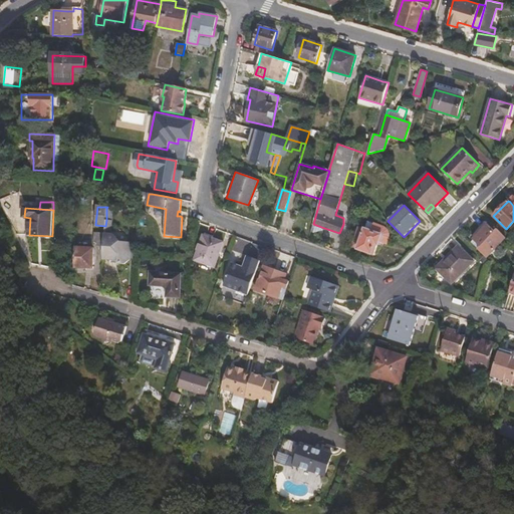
[(112,221),(106,220),(105,226),(105,234),(104,247),(103,259),(115,260),(118,264),(125,264),(130,260),(131,244),(131,243),(120,242),(114,235),(111,234),(112,221)]
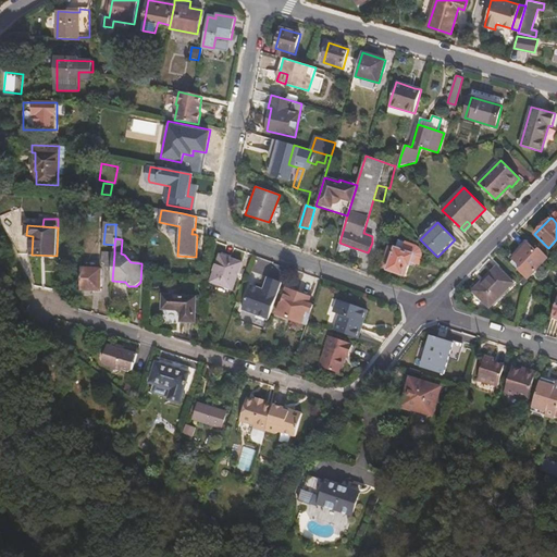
[(403,247),(397,245),(395,248),(388,246),(381,268),(403,275),(407,261),(419,264),(422,258),(422,254),(420,249),(417,246),(405,242),(403,247)]
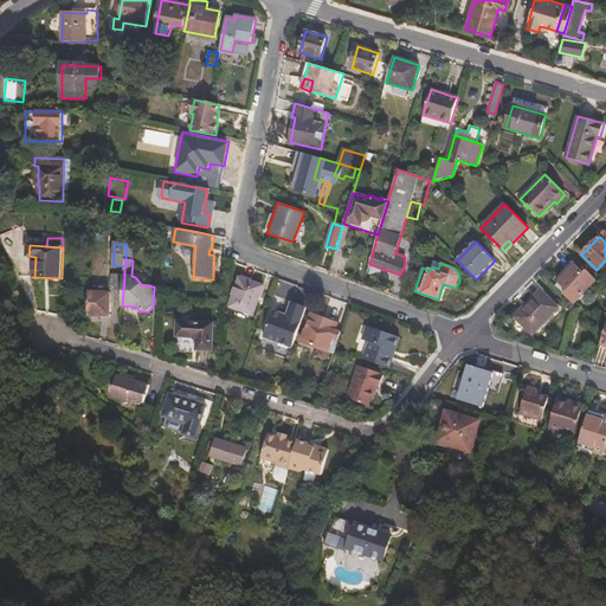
[(382,269),(369,264),(367,271),(366,274),(371,275),(378,271),(381,272),(382,269)]
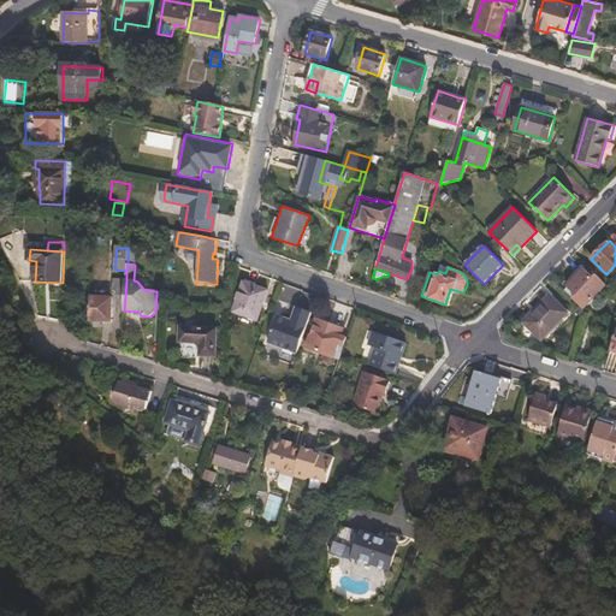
[(574,282),(567,290),(574,297),(572,300),(582,311),(606,286),(597,276),(592,279),(581,268),(572,279),(574,282)]
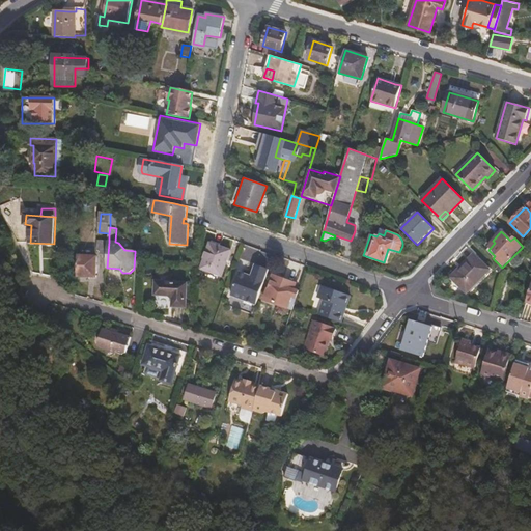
[(101,255),(108,255),(109,242),(98,241),(98,251),(101,251),(101,255)]
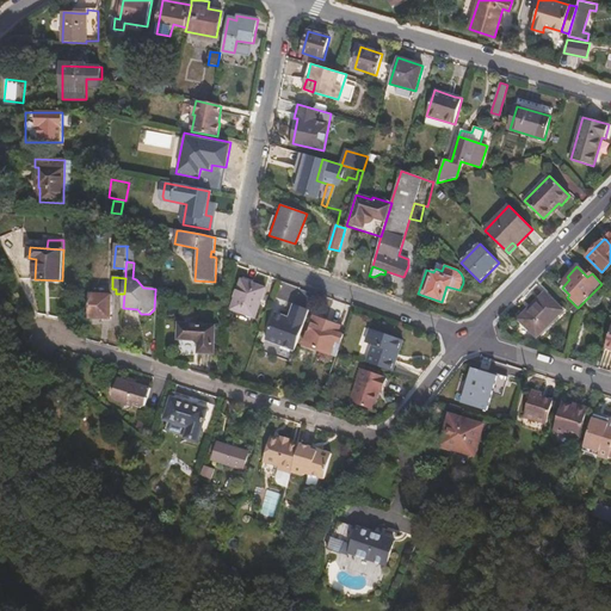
[(266,288),(241,279),(230,309),(255,318),(266,288)]
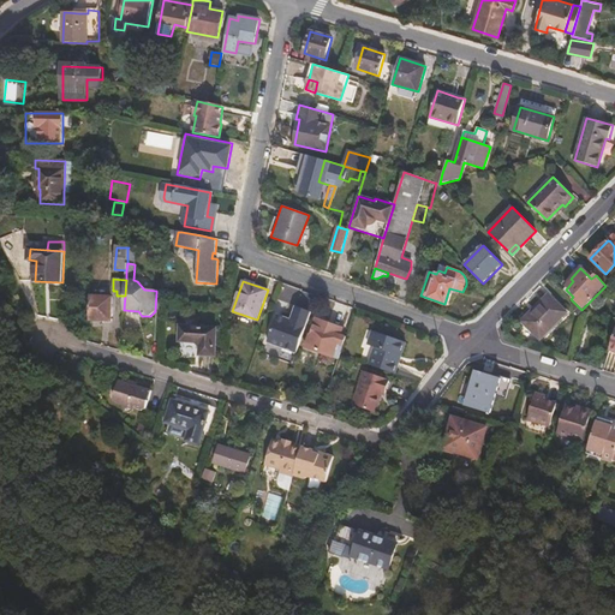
[(563,292),(571,299),(573,297),(566,290),(563,292)]
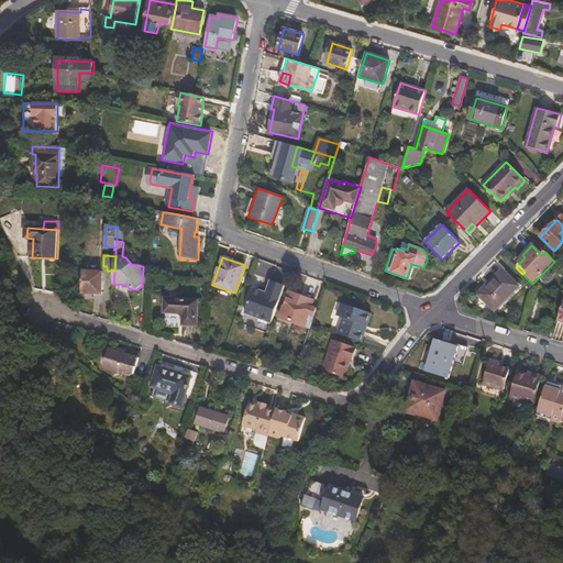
[(102,273),(83,272),(81,293),(101,294),(102,273)]
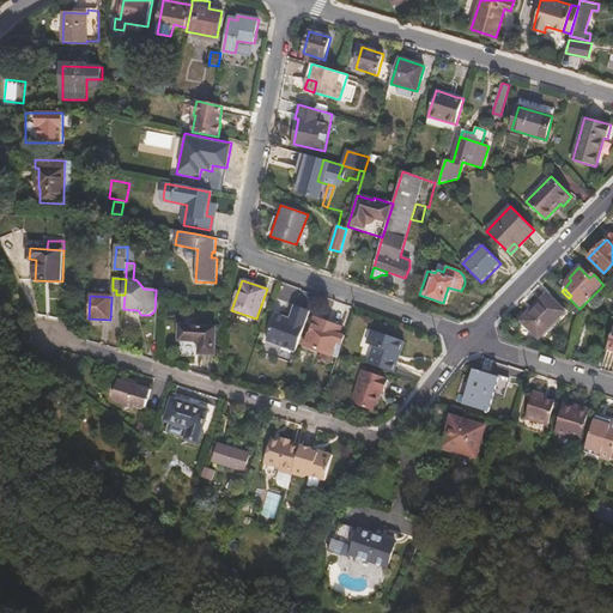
[(534,314),(523,325),(538,339),(564,313),(545,296),(532,310),(534,314)]
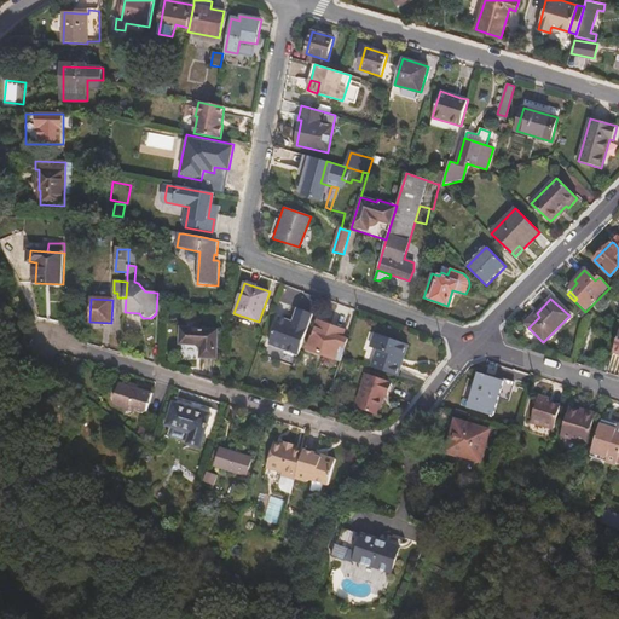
[(314,313),(296,307),(291,320),(278,316),(267,346),(299,357),(314,313)]
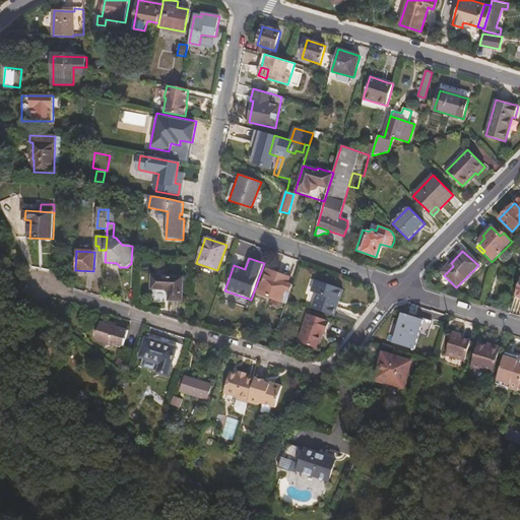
[(259,294),(286,304),(287,300),(293,284),(288,283),(289,277),(267,270),(259,294)]
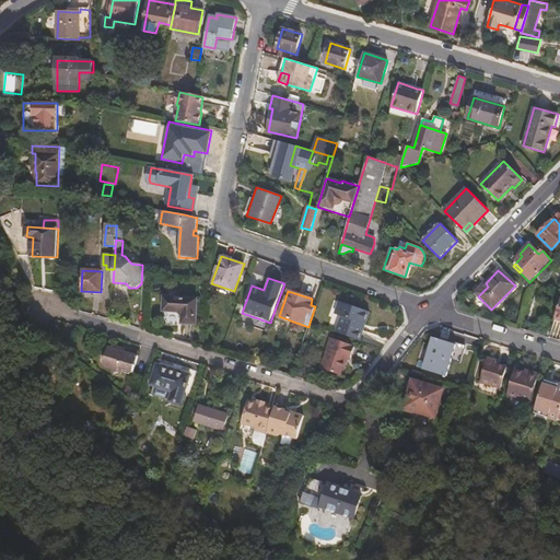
[(197,300),(164,298),(164,311),(181,312),(183,314),(182,323),(195,324),(197,300)]
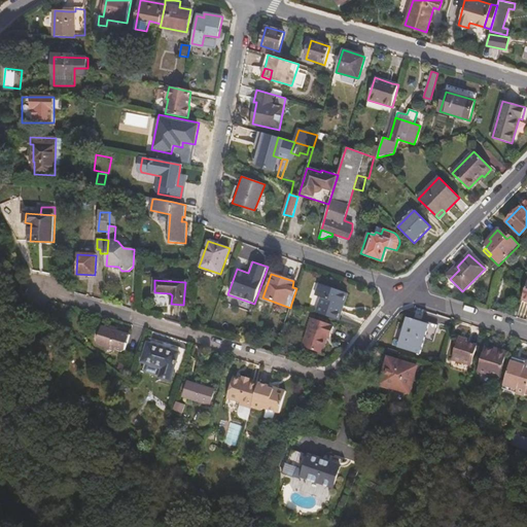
[(316,313),(339,320),(348,293),(320,284),(316,295),(321,297),(316,313)]
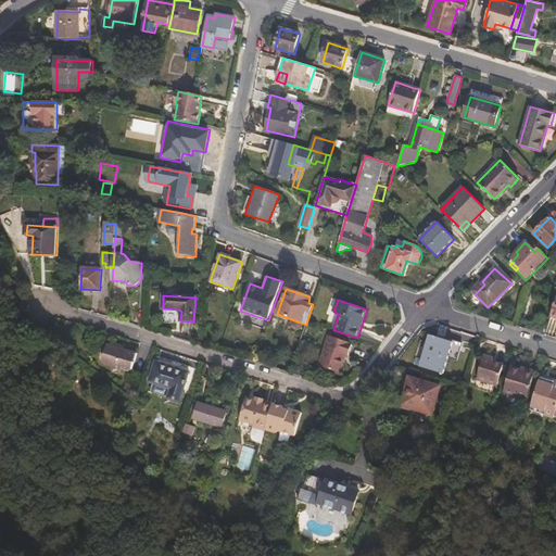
[(319,366),(337,373),(343,354),(345,355),(349,355),(352,344),(329,336),(319,366)]
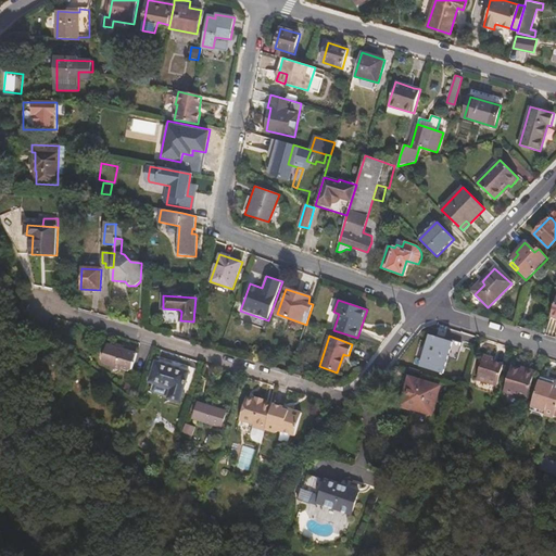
[(431,336),(422,366),(443,373),(452,342),(431,336)]
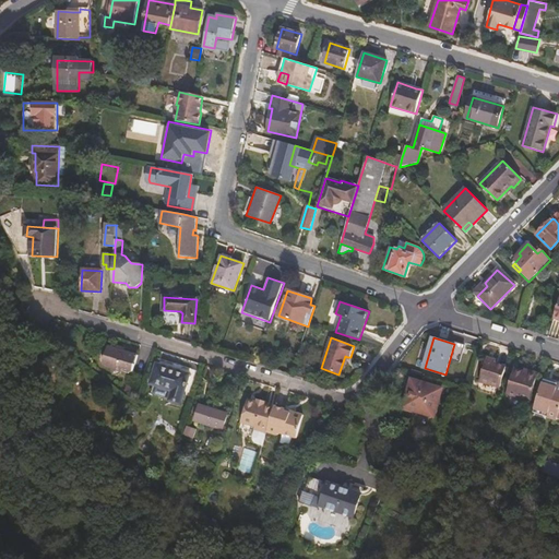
[(107,366),(113,368),(114,372),(118,370),(129,373),(133,371),(138,356),(109,346),(104,363),(107,366)]
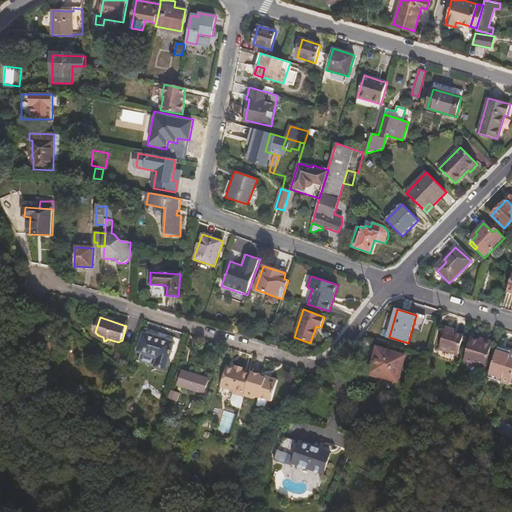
[(316,326),(310,343),(312,343),(318,327),(316,326)]
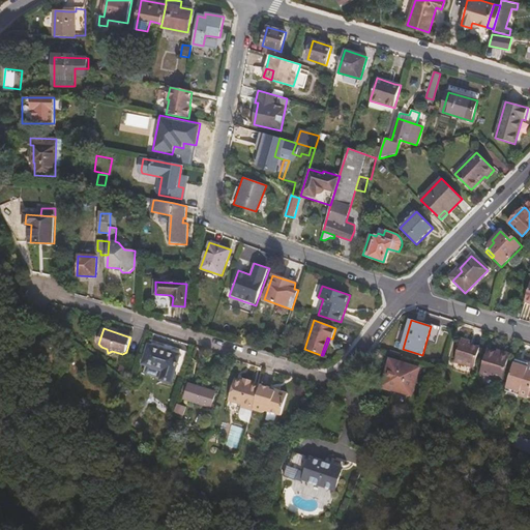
[(148,345),(181,355),(185,356),(187,352),(150,340),(148,345)]
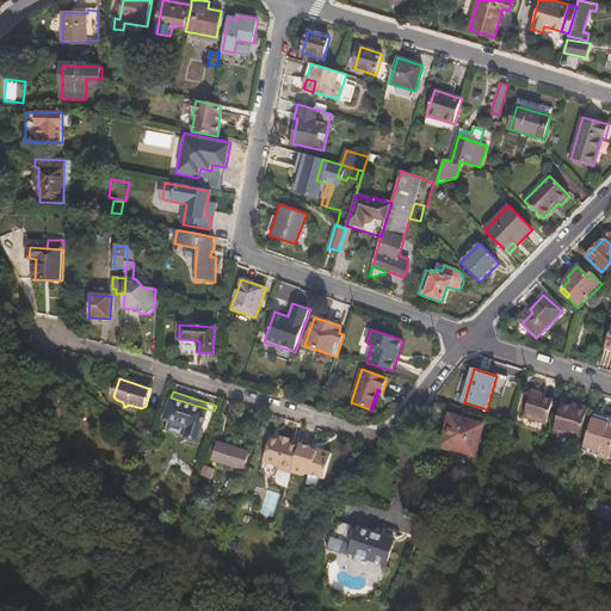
[(531,393),(523,415),(545,424),(553,401),(537,395),(537,394),(531,393)]
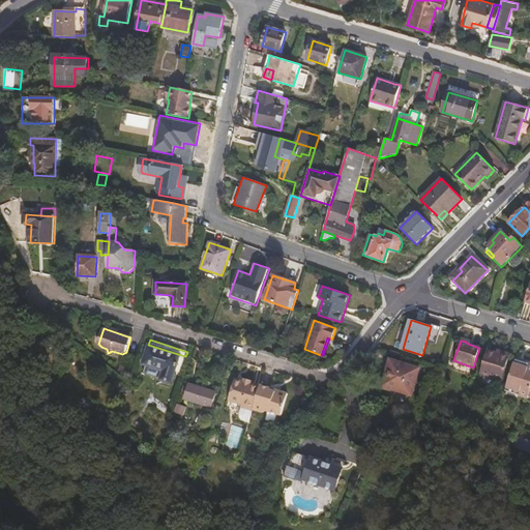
[(172,383),(181,355),(148,345),(142,364),(163,371),(160,379),(172,383)]
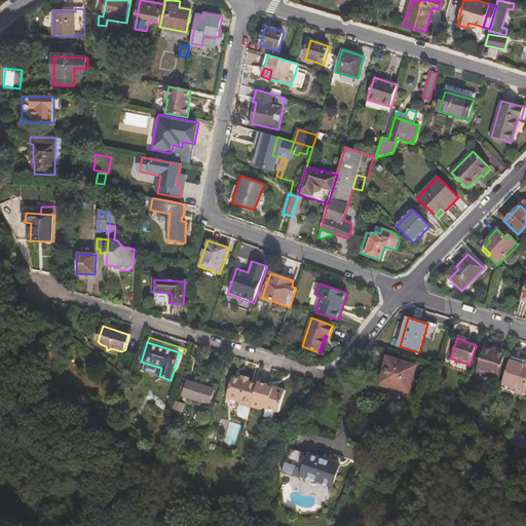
[(483,348),(476,370),(498,377),(505,351),(497,349),(496,352),(493,351),(483,348)]
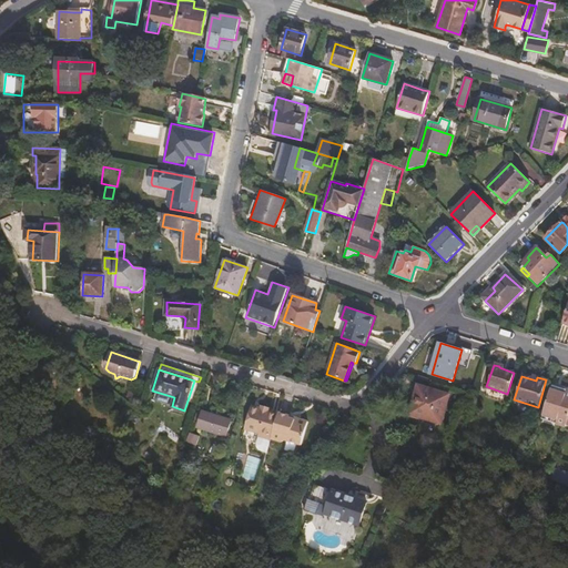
[(419,385),(411,413),(439,422),(448,394),(419,385)]
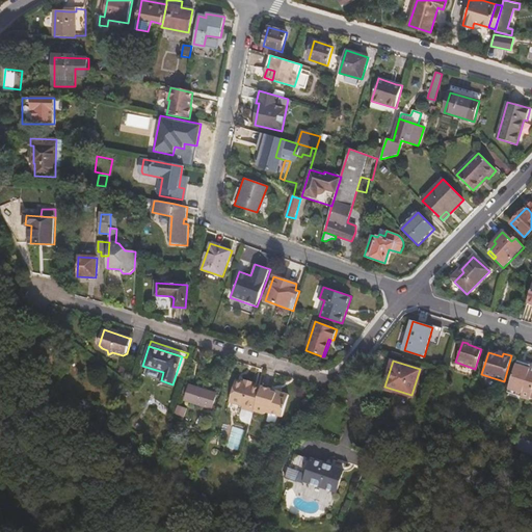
[(514,365),(507,389),(521,393),(520,397),(530,401),(531,395),(531,366),(529,366),(528,369),(514,365)]
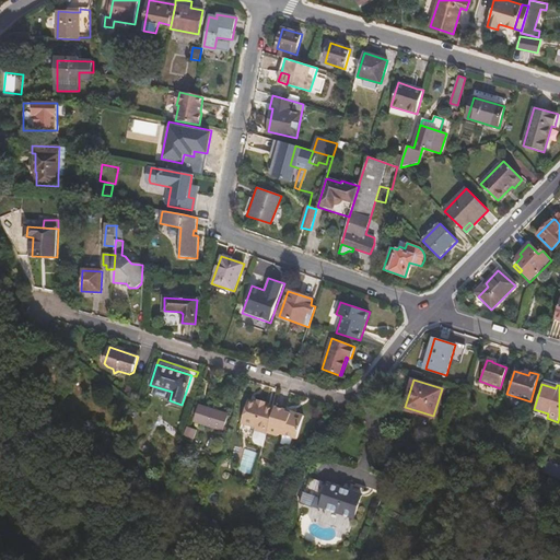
[(256,430),(267,434),(275,409),(266,406),(257,404),(248,400),(242,423),(253,427),(256,430)]
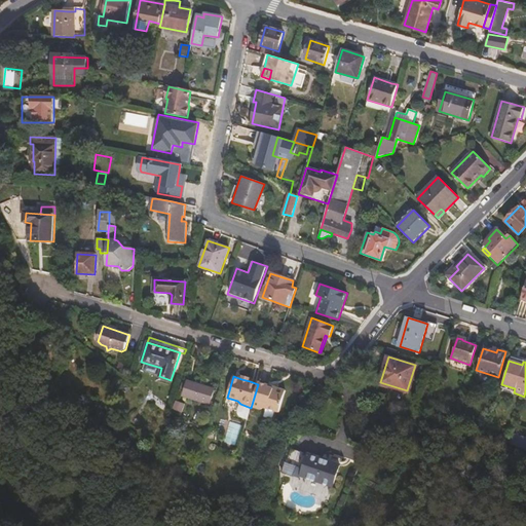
[(215,389),(188,381),(183,397),(211,405),(215,389)]
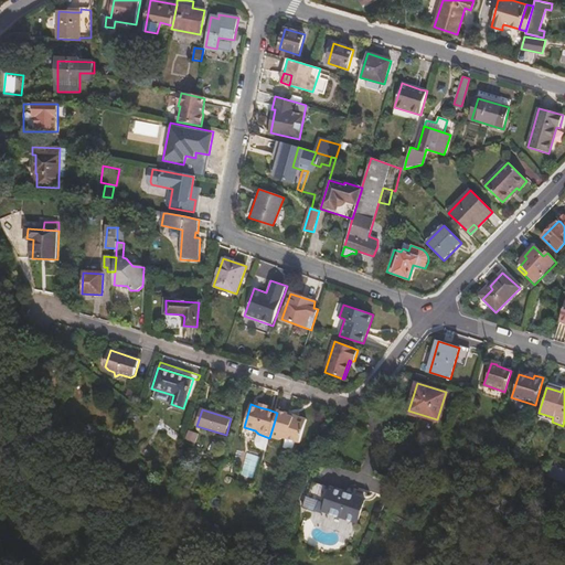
[(288,416),(288,414),(278,411),(277,413),(269,437),(280,440),(284,438),(299,443),(307,419),(297,417),(294,418),(288,416)]
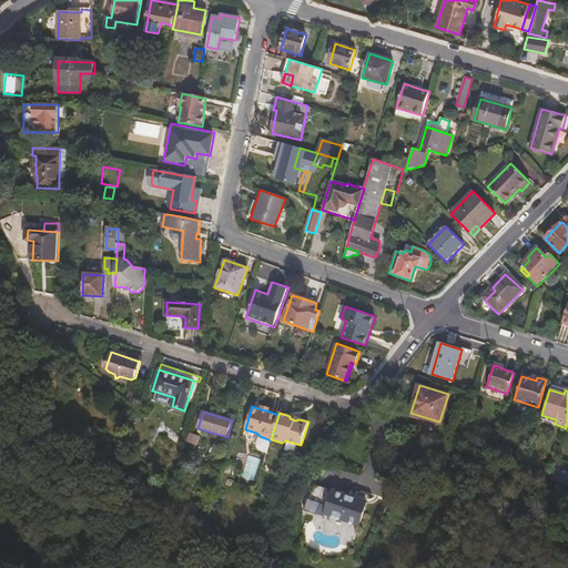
[(540,419),(555,424),(556,419),(541,415),(540,419)]
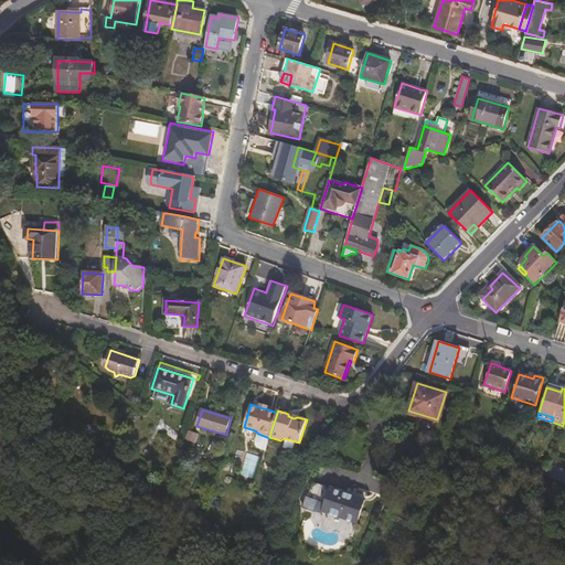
[(188,439),(195,443),(199,436),(190,433),(188,439)]
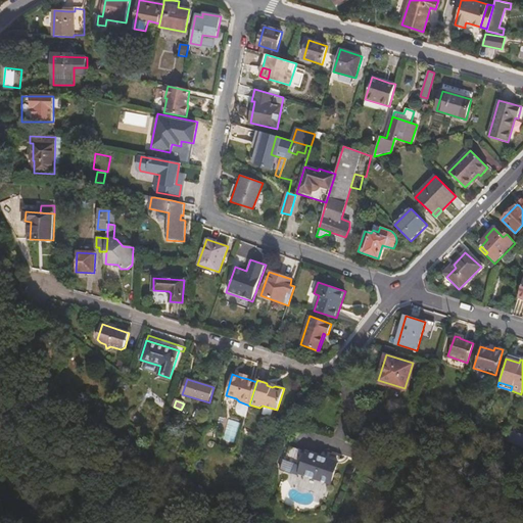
[(237,413),(246,415),(249,406),(239,401),(236,409),(237,413)]
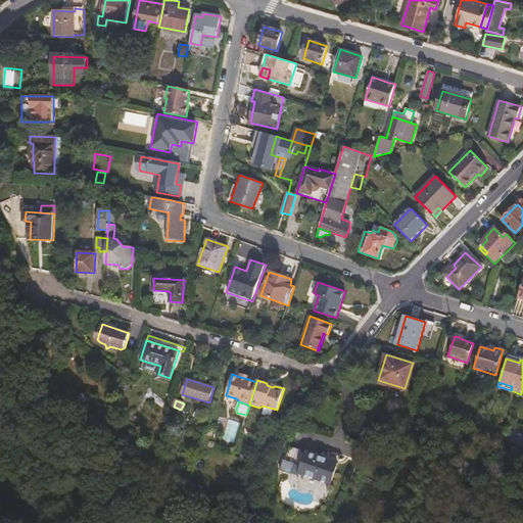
[(498,434),(507,438),(509,432),(500,429),(498,434)]
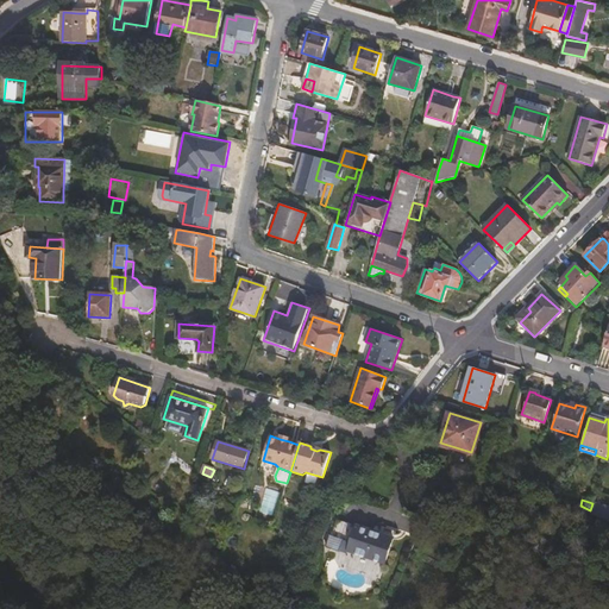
[(590,510),(608,518),(608,503),(594,501),(592,503),(590,510)]
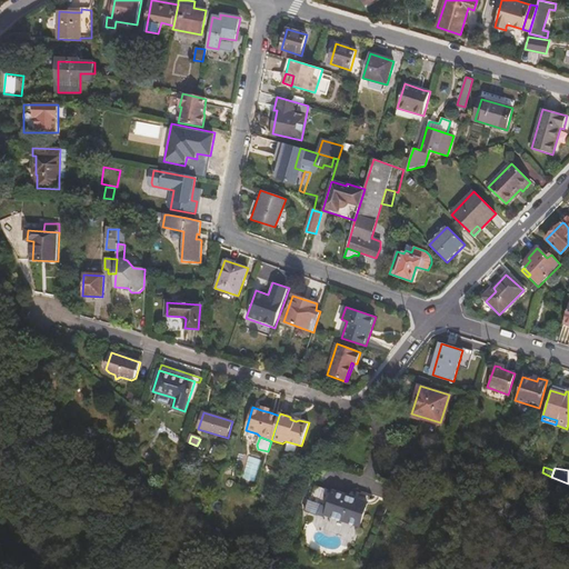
[(325,517),(358,527),(365,503),(367,496),(352,492),(350,499),(311,489),(308,500),(306,500),(302,516),(323,521),(325,517)]
